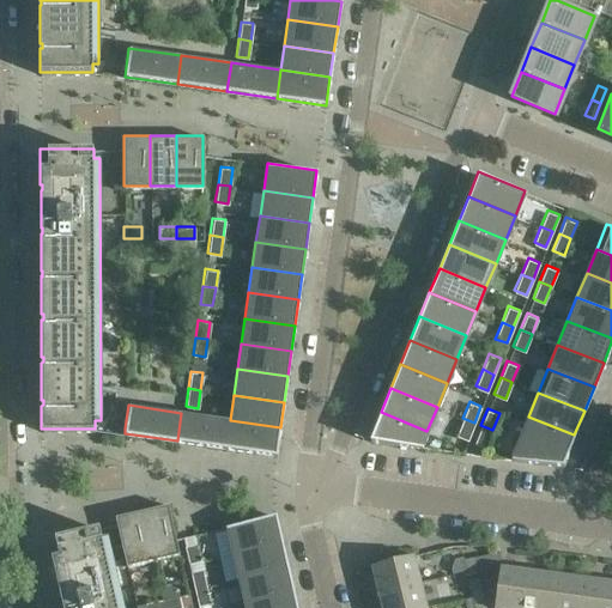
[(381,412),(370,438),(422,445),(426,431),(381,412)]
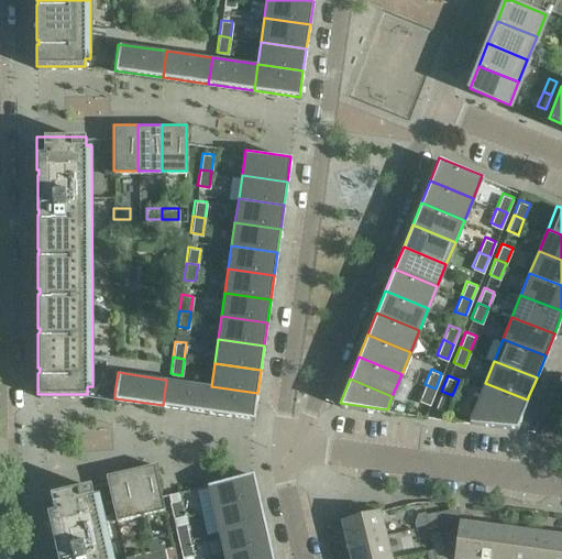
[(166,380),(163,405),(208,412),(211,386),(166,380)]
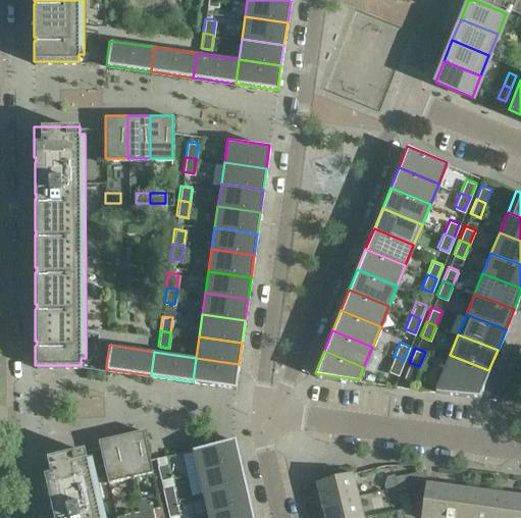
[(450,355),(435,390),(479,396),(488,370),(450,355)]
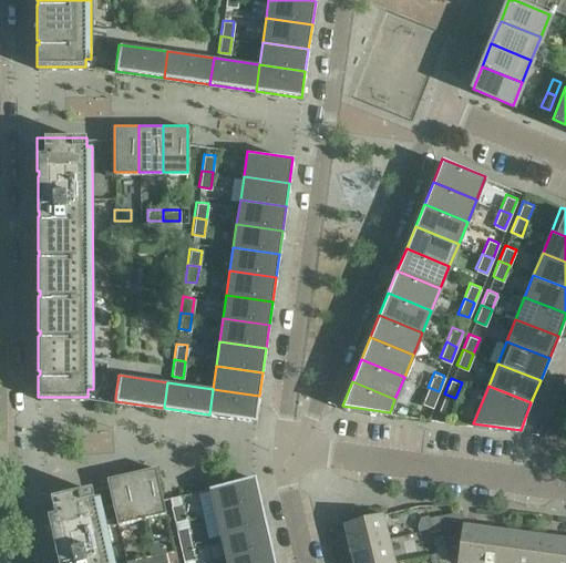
[(428,387),(422,402),(433,406),(439,391),(428,387)]
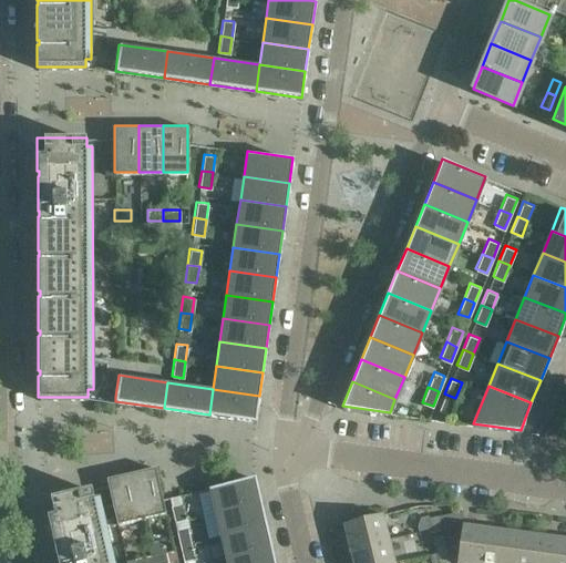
[(213,389),(209,415),(255,421),(259,396),(213,389)]
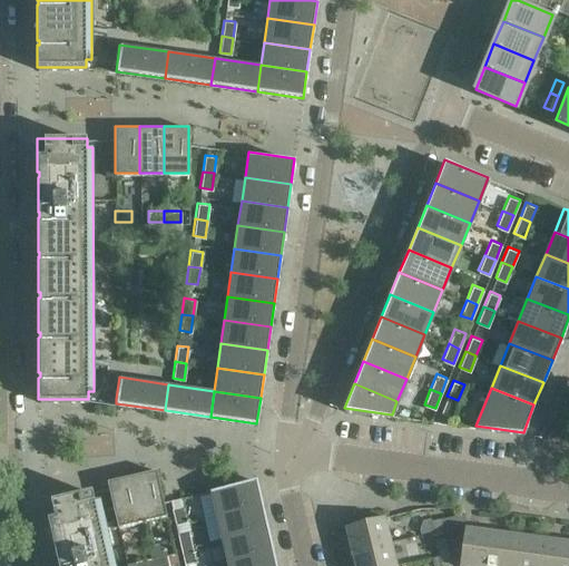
[(447,396),(441,411),(452,416),(458,400),(447,396)]
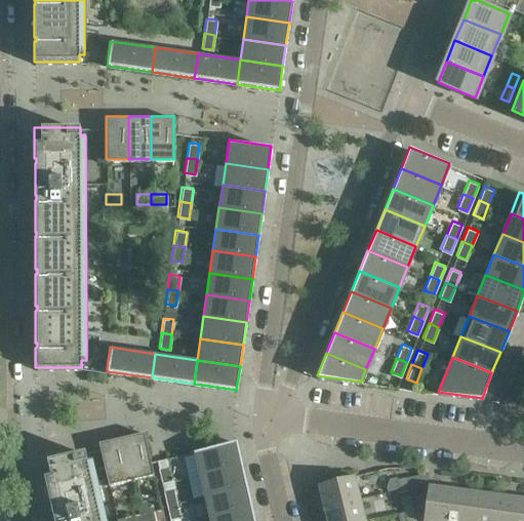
[(143,431),(120,436),(130,478),(153,473),(143,431)]
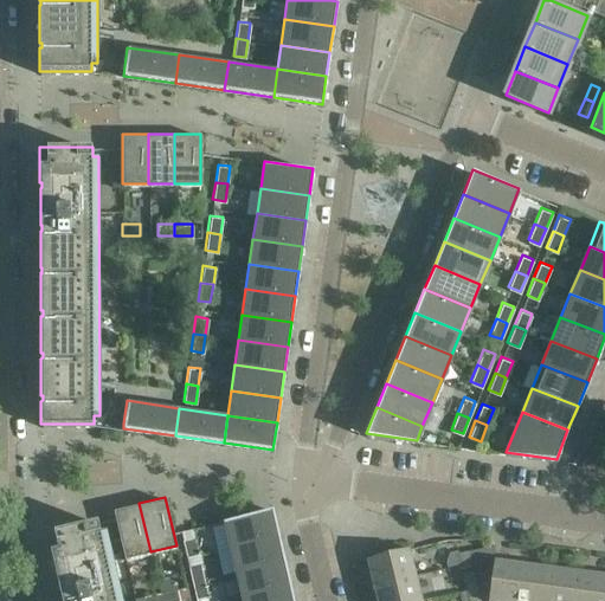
[(139,503),(114,509),(124,557),(150,551),(139,503)]
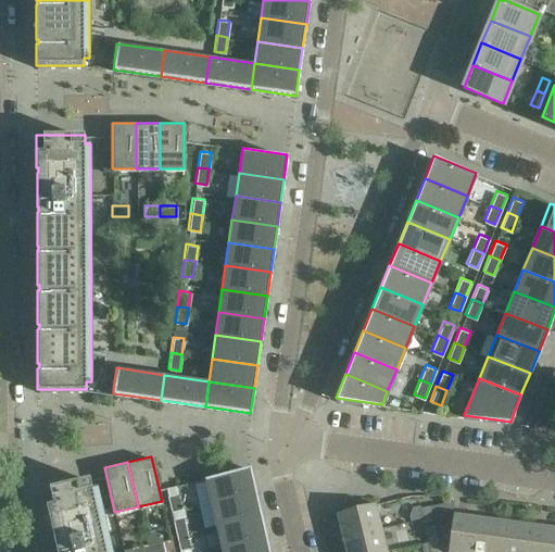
[(250,467),(205,477),(211,501),(255,491),(250,467)]
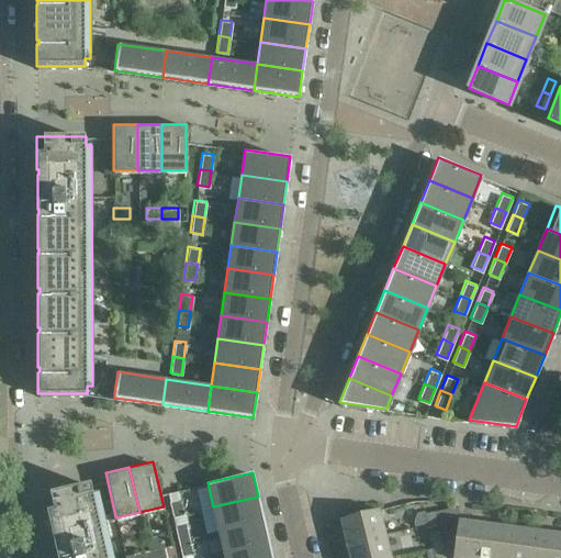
[(90,483),(43,494),(51,526),(52,525),(53,531),(52,531),(57,557),(113,557),(99,490),(92,492),(90,483)]
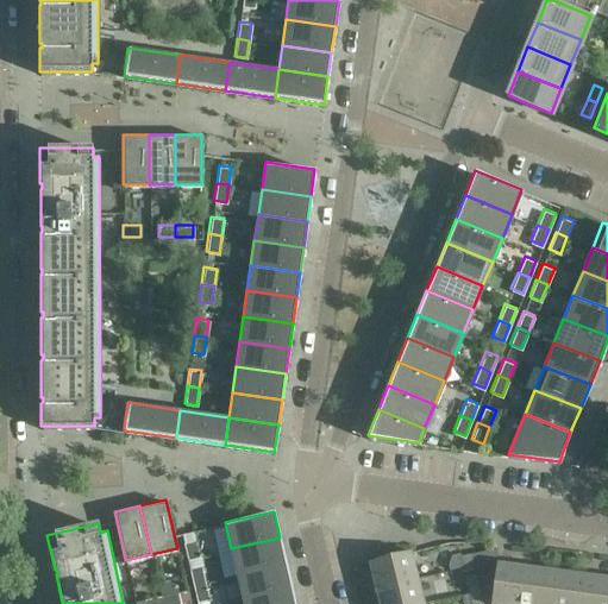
[(280,538),(231,548),(237,573),(286,562),(280,538)]
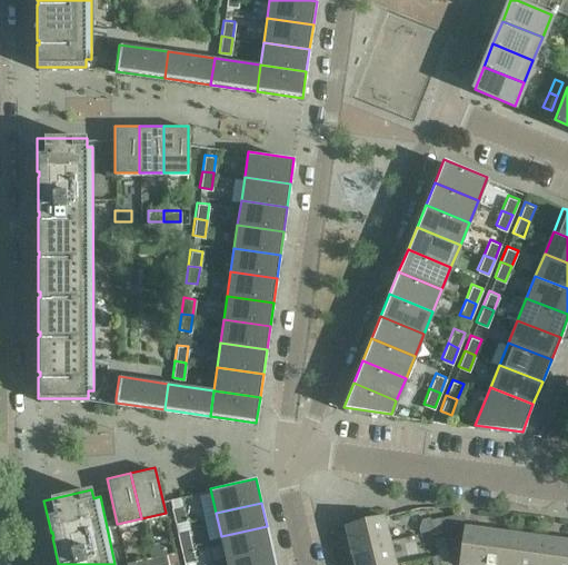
[(181,504),(170,506),(175,523),(186,519),(181,504)]
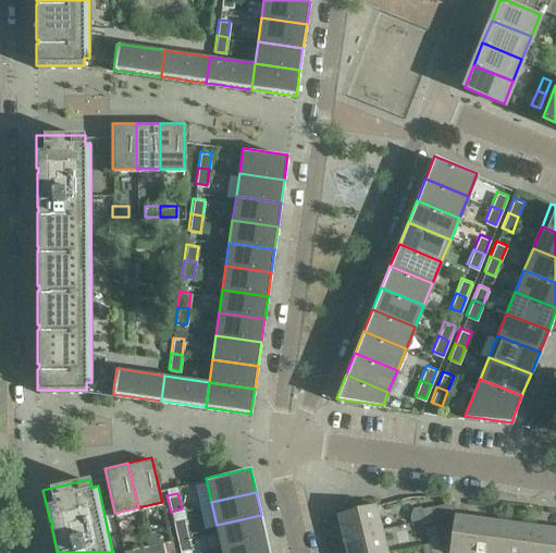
[(453,510),(453,500),(434,503),(430,504),(432,514),(453,510)]
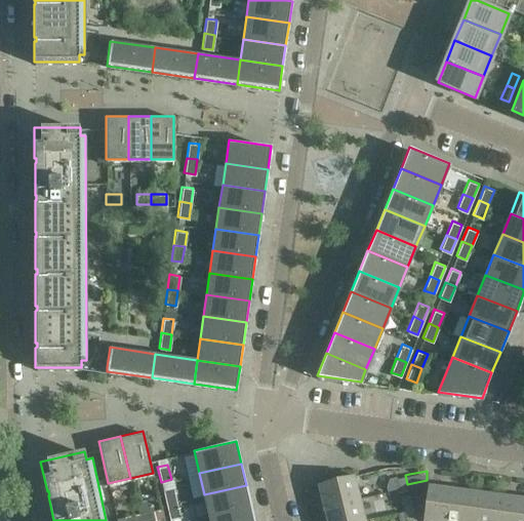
[(354,473),(318,482),(324,505),(359,495),(354,473)]
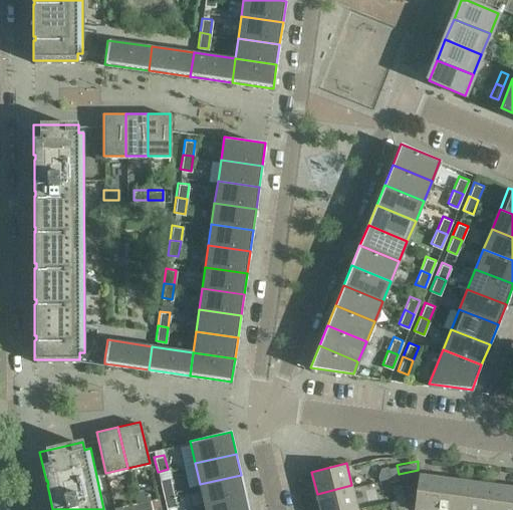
[(390,476),(390,479),(399,477),(396,465),(388,467),(387,467),(390,476)]
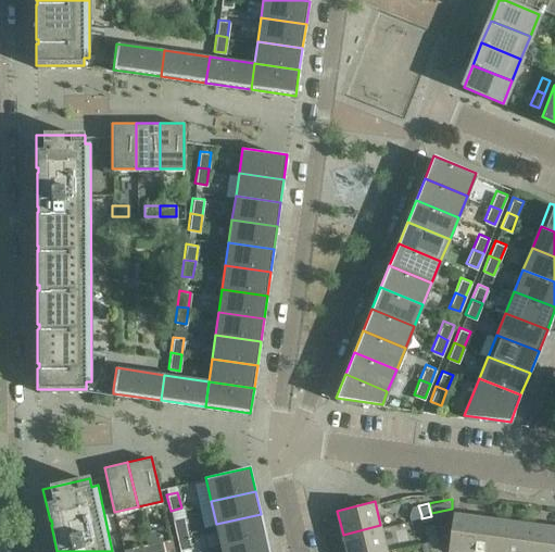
[(412,505),(408,514),(410,518),(421,515),(418,505),(419,505),(419,504),(412,505)]
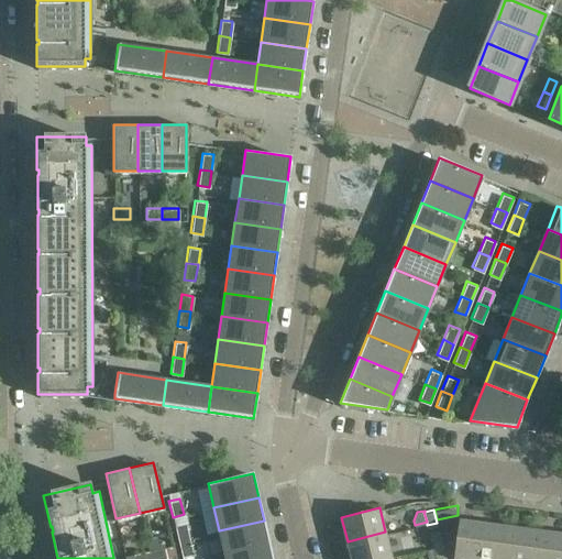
[(561,558),(561,532),(458,518),(452,557),(465,558),(561,558)]
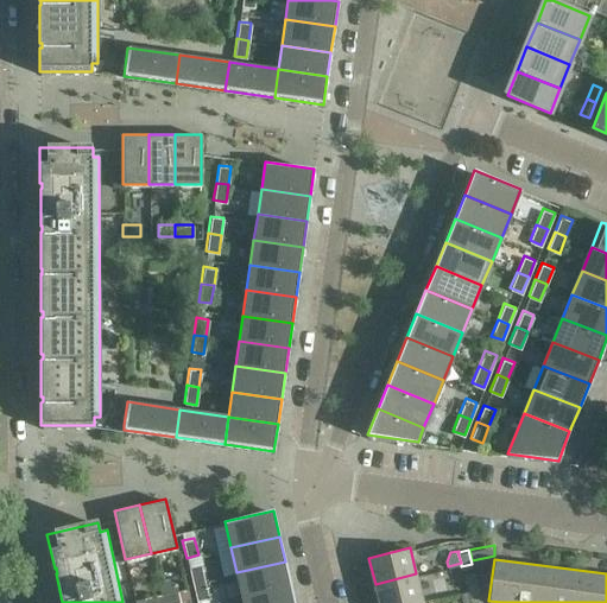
[(285,562),(236,572),(241,597),(290,586),(285,562)]
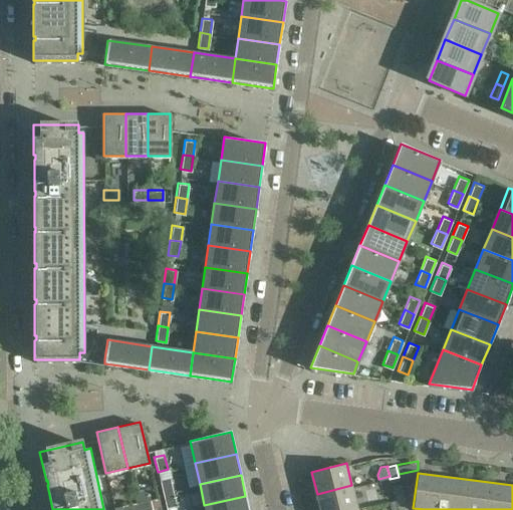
[(169,476),(159,478),(162,492),(173,490),(169,476)]
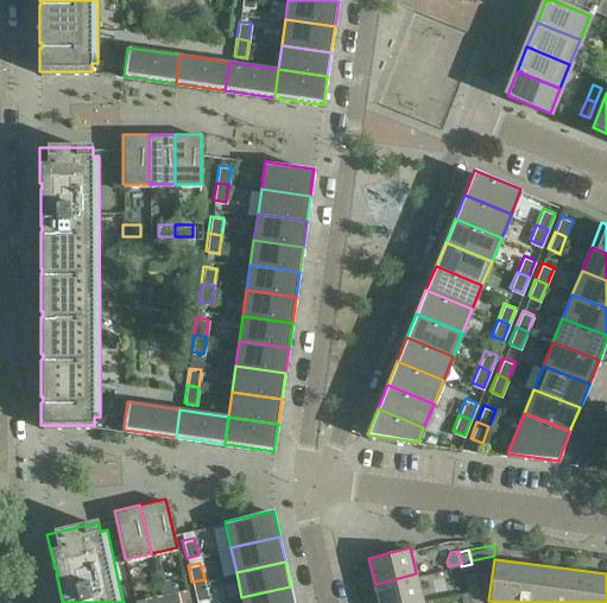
[(463,573),(467,588),(476,585),(474,571),(463,573)]
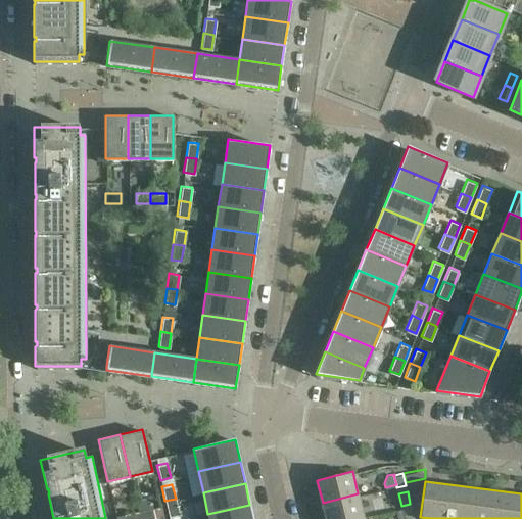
[(358,493),(323,503),(326,518),(345,518),(363,515),(358,493)]
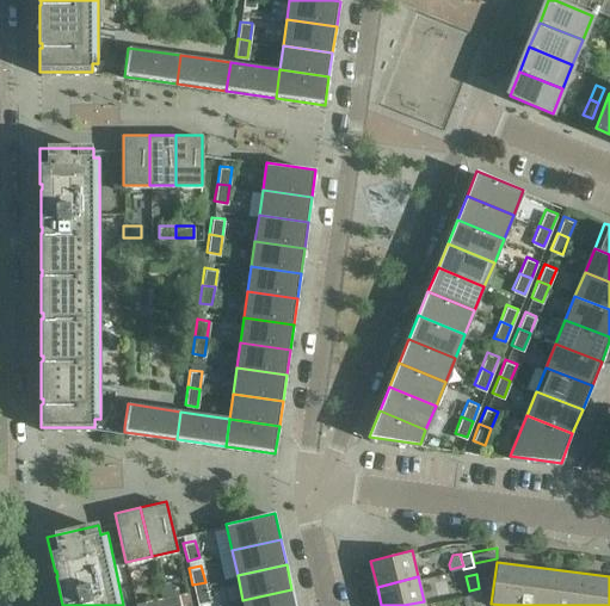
[(205,582),(192,585),(197,603),(209,600),(205,582)]
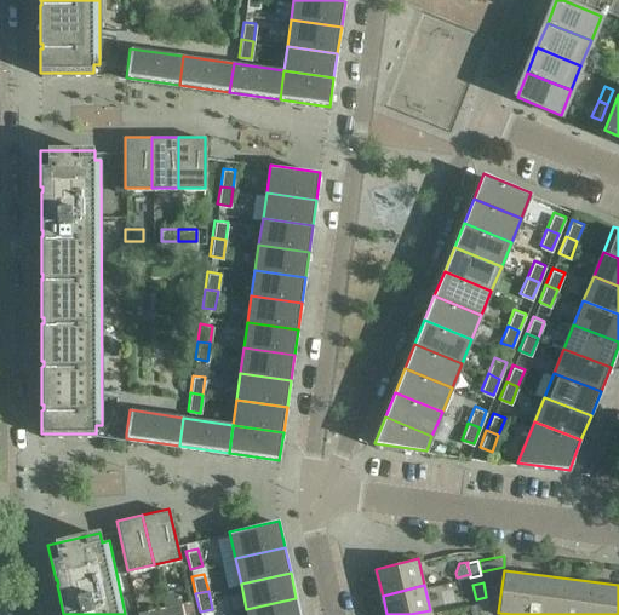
[(486,597),(476,599),(480,614),(489,610),(486,597)]
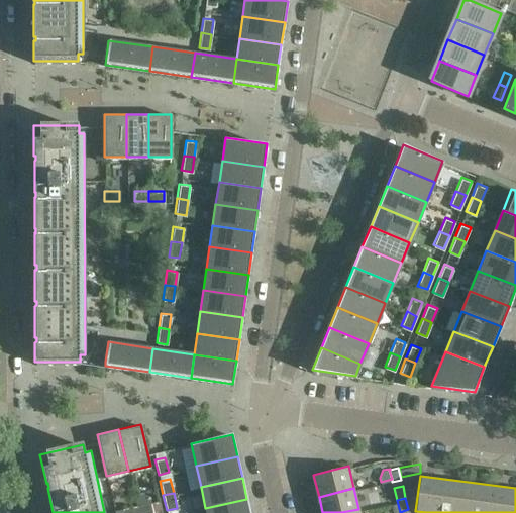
[(249,512),(246,499),(205,508),(206,512),(249,512)]
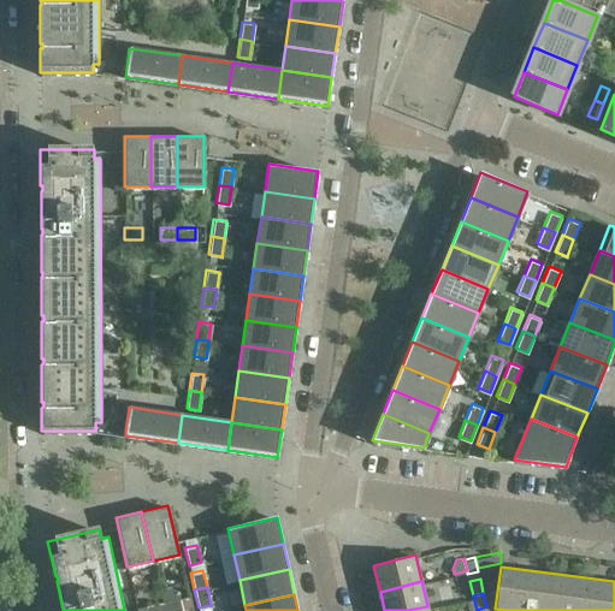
[(179,597),(161,600),(164,610),(172,610),(182,609),(179,597)]
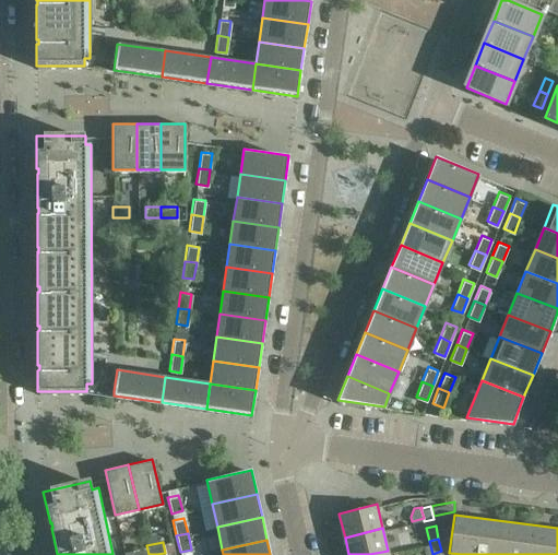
[(149,554),(146,545),(131,550),(132,554),(149,554)]
